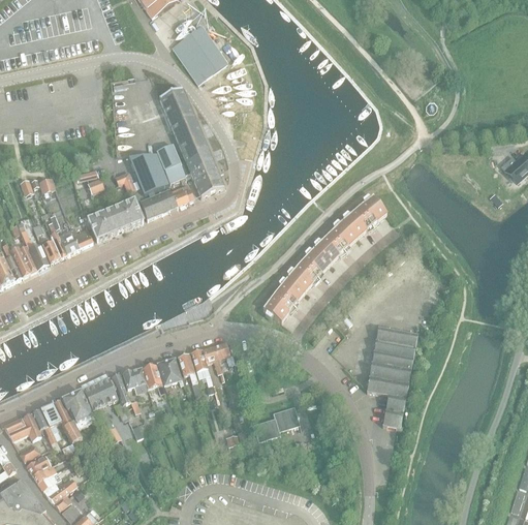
[(140,0),(152,18),(177,0),(140,0)]
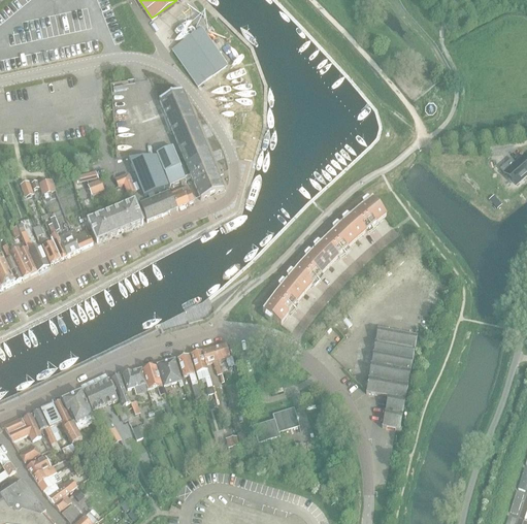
[(172,47),(197,84),(226,63),(201,27),(172,47)]
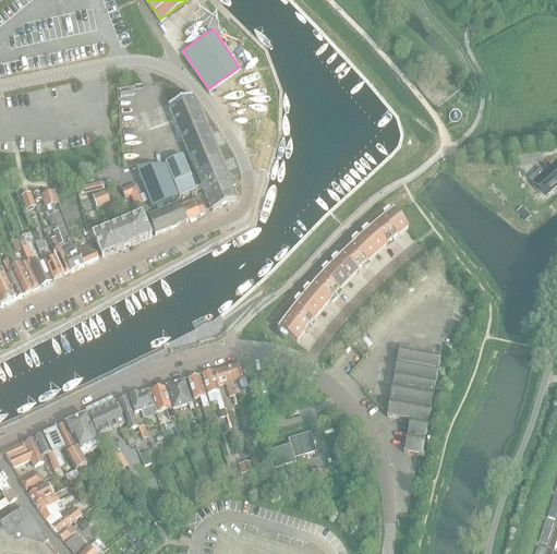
[(167,103),(210,208),(235,197),(192,93),(167,103)]
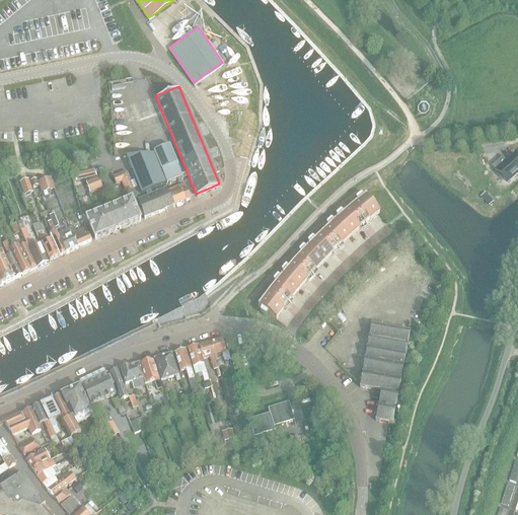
[(424,102),(419,102),(416,105),(416,109),(419,112),(424,113),(427,109),(427,105),(424,102)]
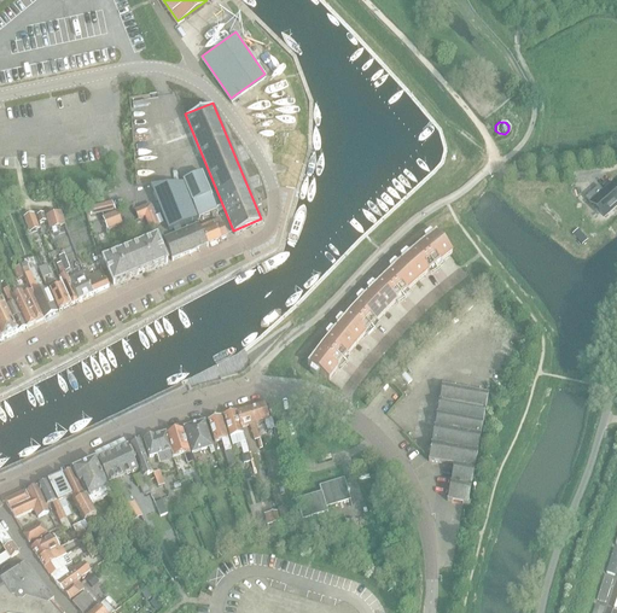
[(184,176),(198,212),(216,205),(202,169),(184,176)]
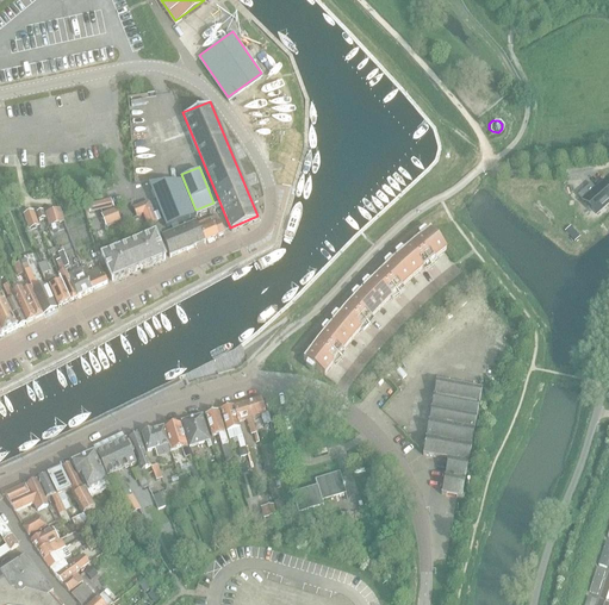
[(193,213),(179,179),(148,181),(166,224),(172,222),(174,226),(182,223),(181,218),(193,213)]
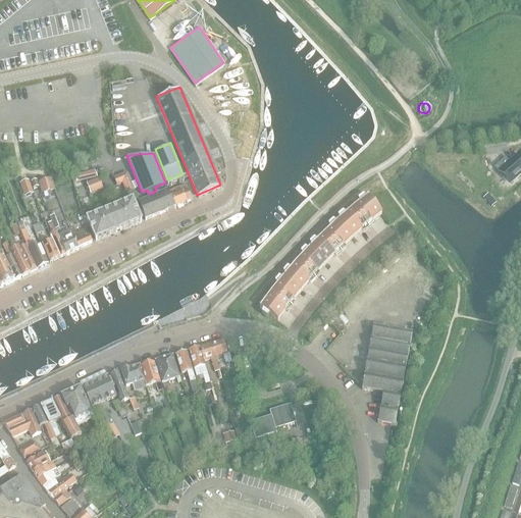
[(513,155),(505,162),(501,157),(492,164),(498,170),(499,169),(508,179),(520,167),(520,160),(515,154),(513,155)]
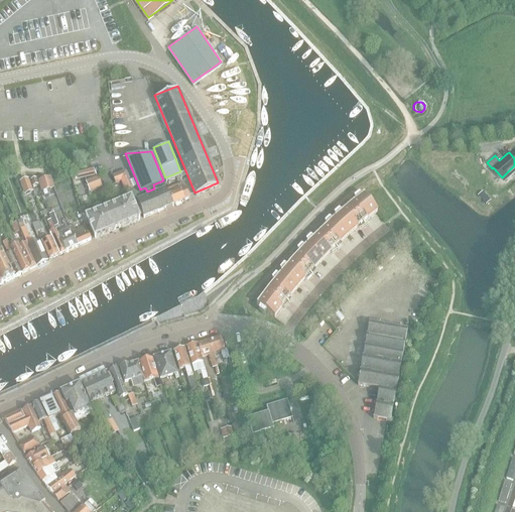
[(94,168),(93,165),(87,166),(83,167),(81,167),(86,179),(93,176),(97,175),(94,168)]
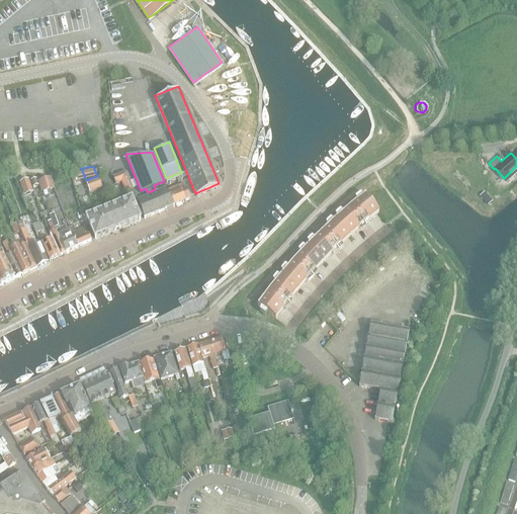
[(121,178),(128,175),(125,169),(112,174),(115,181),(121,178)]
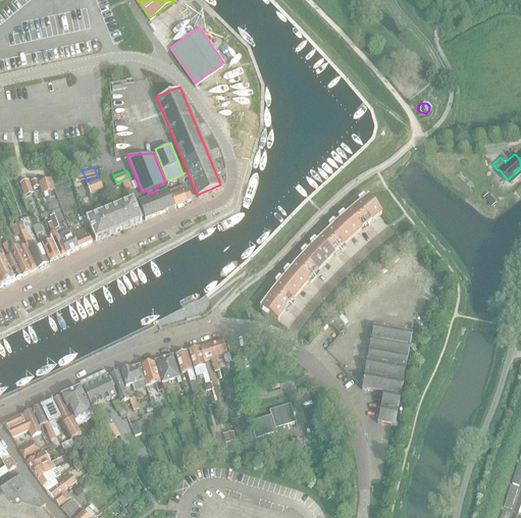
[(40,179),(43,190),(54,187),(51,176),(40,179)]
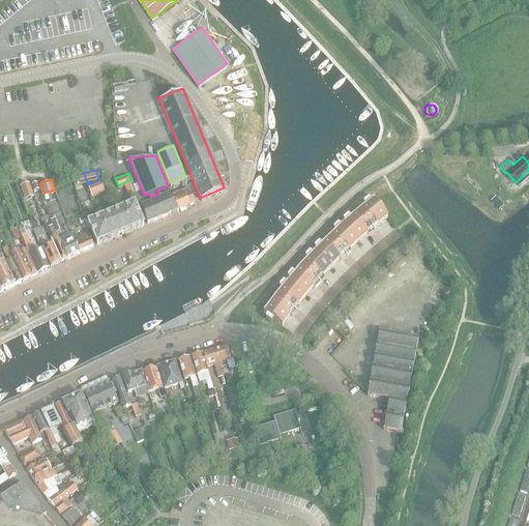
[(95,181),(99,192),(105,188),(100,179),(99,180),(95,181)]
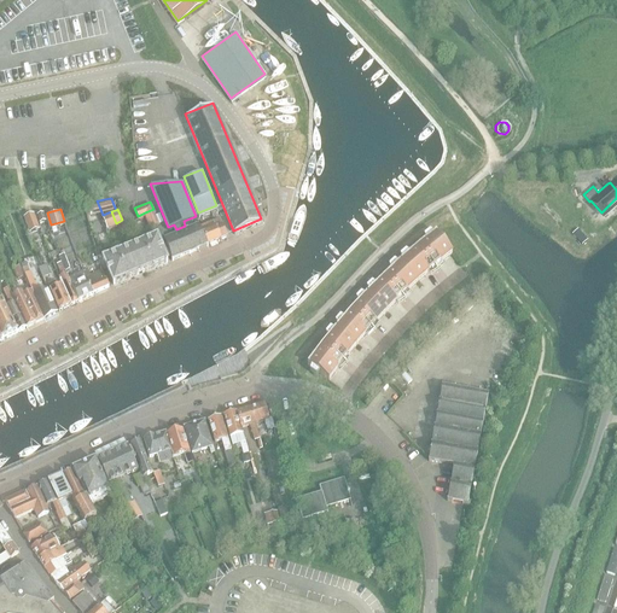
[(145,212),(150,226),(158,222),(153,209),(145,212)]
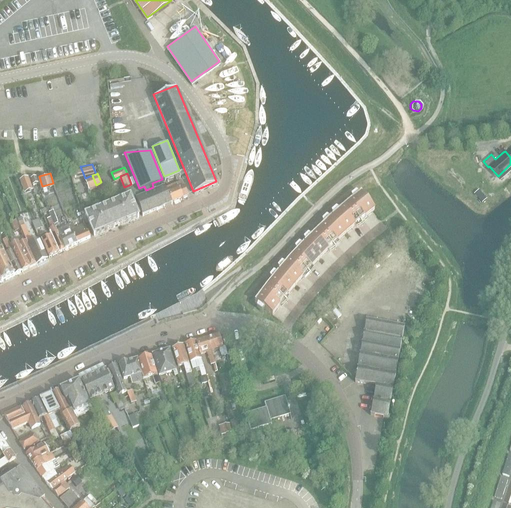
[(19,177),(23,189),(31,186),(27,174),(19,177)]
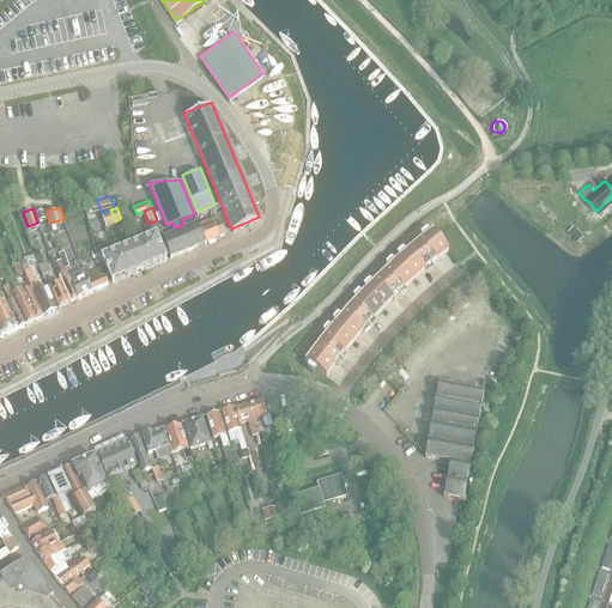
[(105,225),(115,222),(110,210),(102,213),(105,225)]
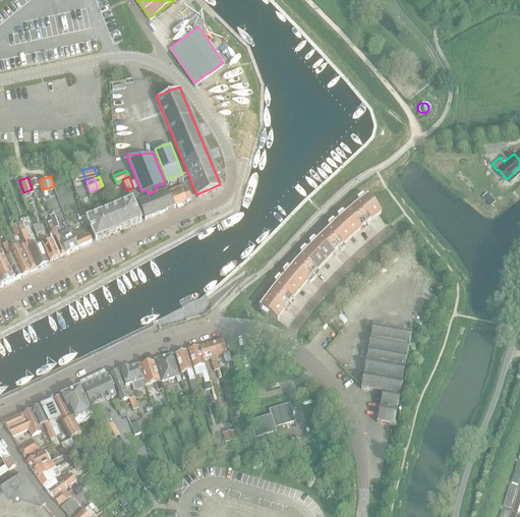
[(169,190),(175,204),(190,197),(184,182),(169,188),(170,189),(169,190)]
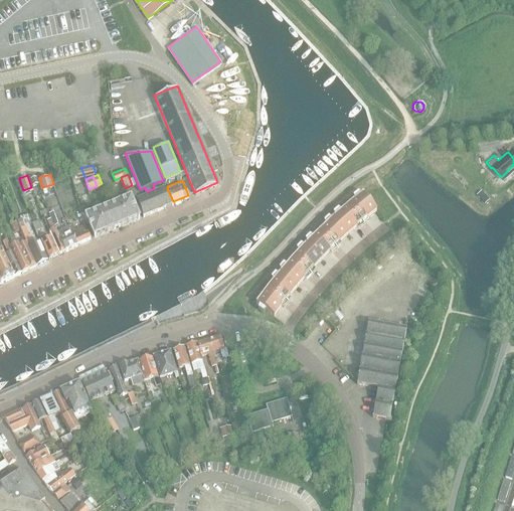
[(168,187),(167,186),(166,186),(165,184),(154,188),(147,191),(136,196),(144,214),(146,213),(173,201),(167,188),(168,187)]
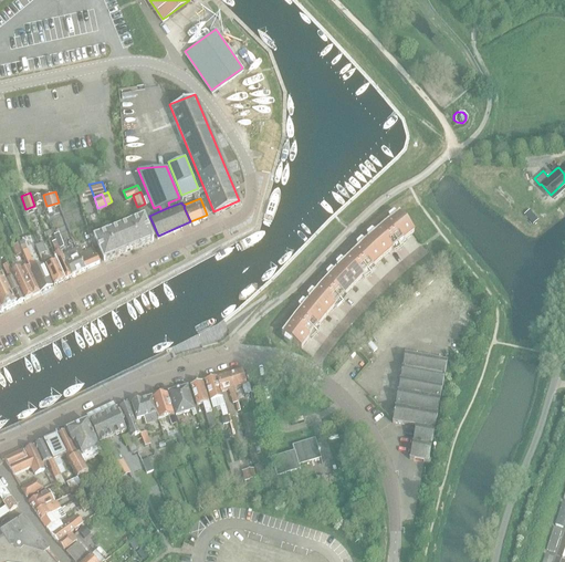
[(382,224),(397,241),(412,229),(398,210),(382,224)]
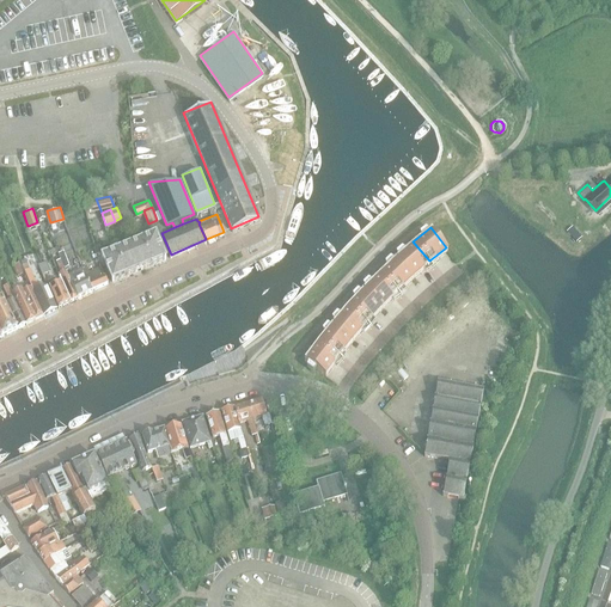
[(142,238),(153,262),(166,256),(156,232),(142,238)]
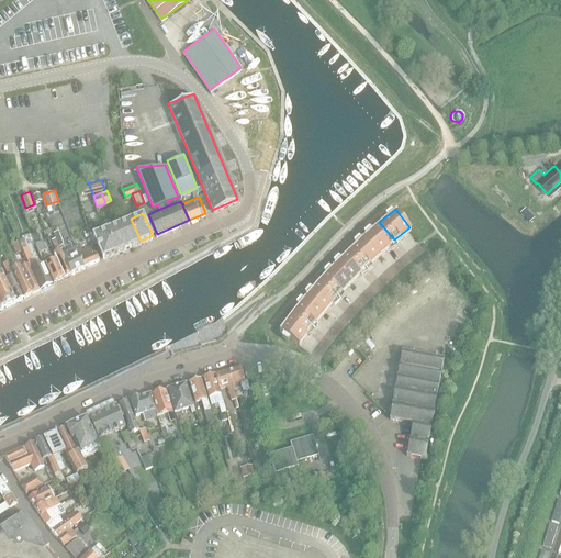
[(116,250),(141,241),(131,219),(107,229),(116,250)]
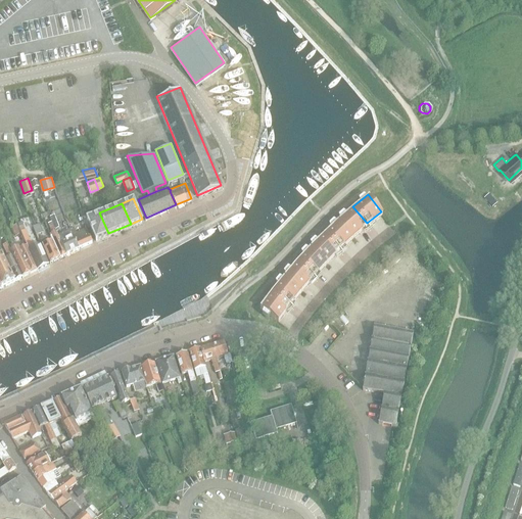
[(352,235),(367,223),(352,206),(337,219),(352,235)]
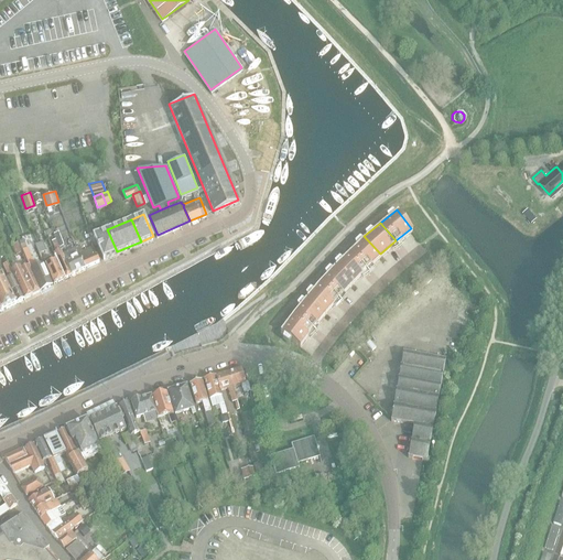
[(88,238),(90,237),(87,227),(79,229),(83,238),(87,236),(88,238)]
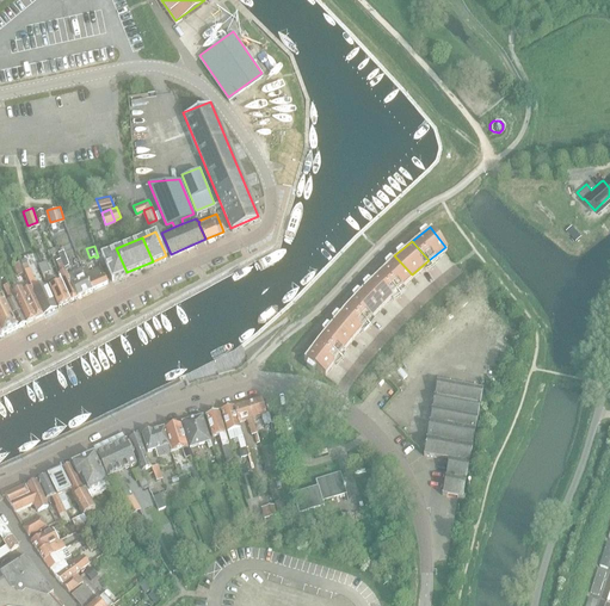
[(59,249),(65,266),(67,265),(66,263),(68,261),(62,247),(59,249)]
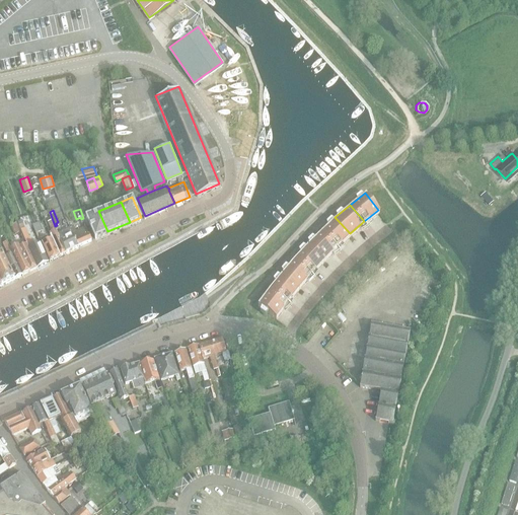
[(42,211),(34,214),(39,222),(46,219),(42,211)]
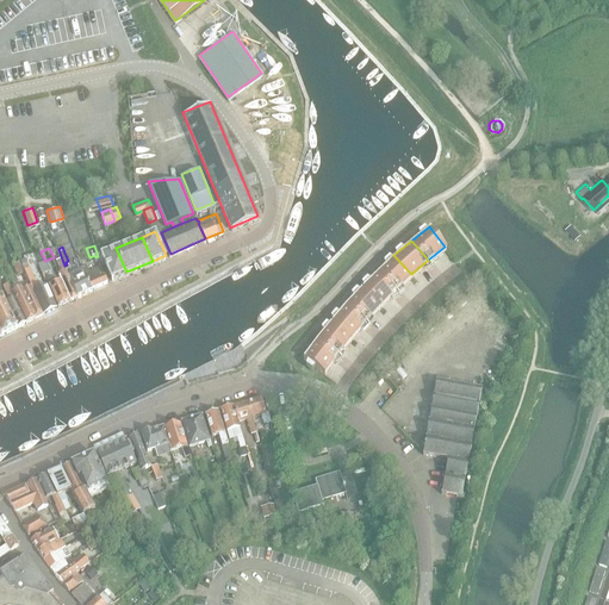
[(112,278),(126,272),(116,248),(103,254),(112,278)]
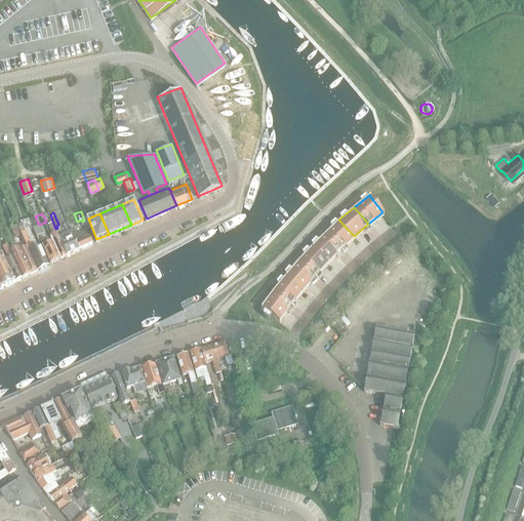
[(67,253),(58,234),(55,229),(50,214),(49,214),(51,219),(47,222),(50,230),(51,230),(52,232),(50,233),(53,239),(61,256),(67,253)]
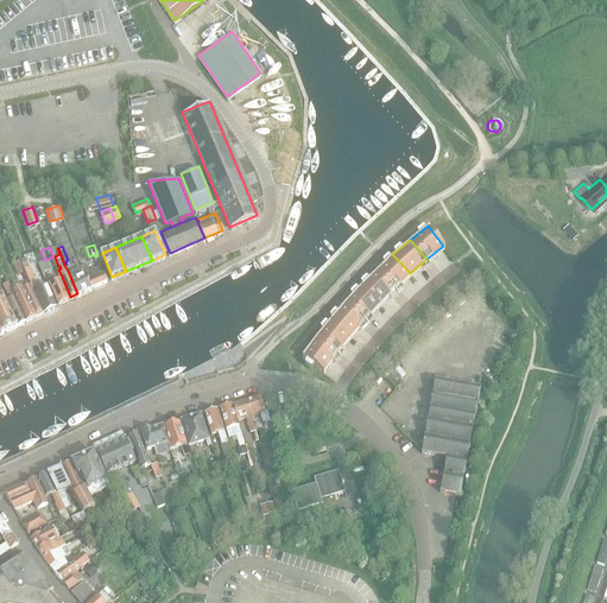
[(393,289),(410,273),(392,254),(375,270),(393,289)]
